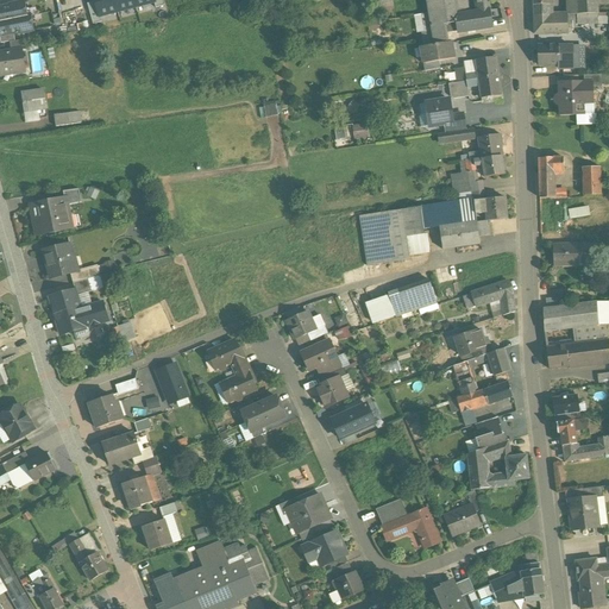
[(93,0),(94,2),(98,17),(100,16),(155,1),(156,1),(155,0),(93,0)]
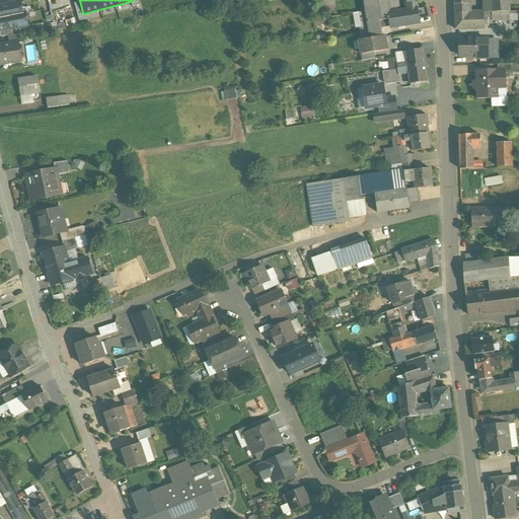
[(365,0),(367,11),(388,7),(386,0),(365,0)]
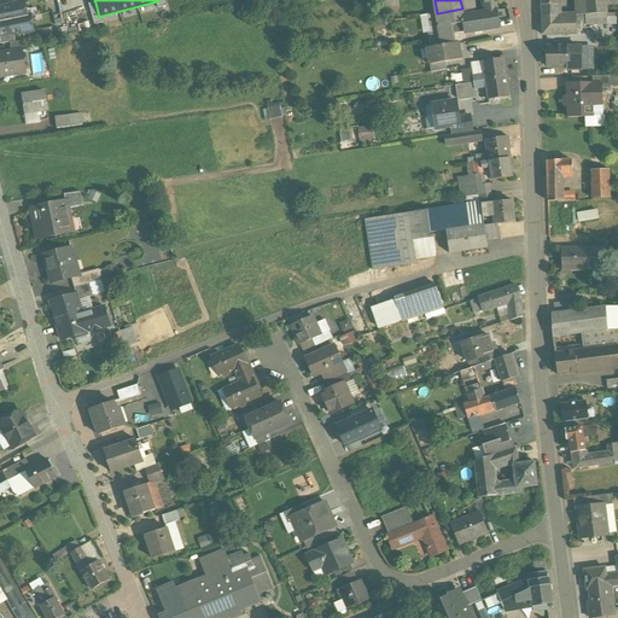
[(541,0),(541,17),(559,16),(558,0),(541,0)]
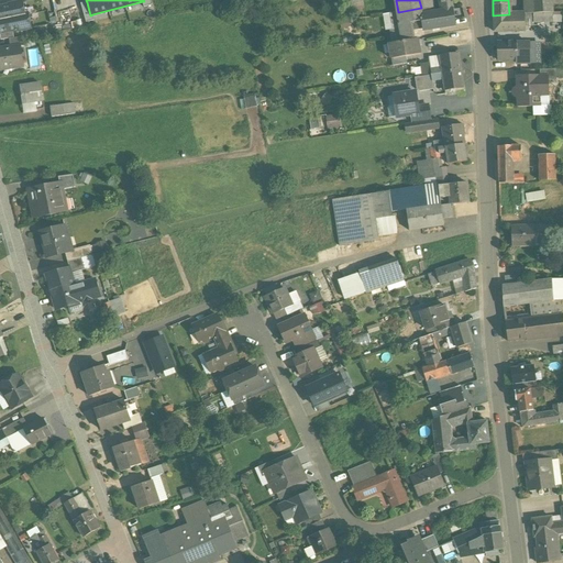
[(551,0),(532,0),(532,3),(541,3),(541,13),(552,13),(551,0)]
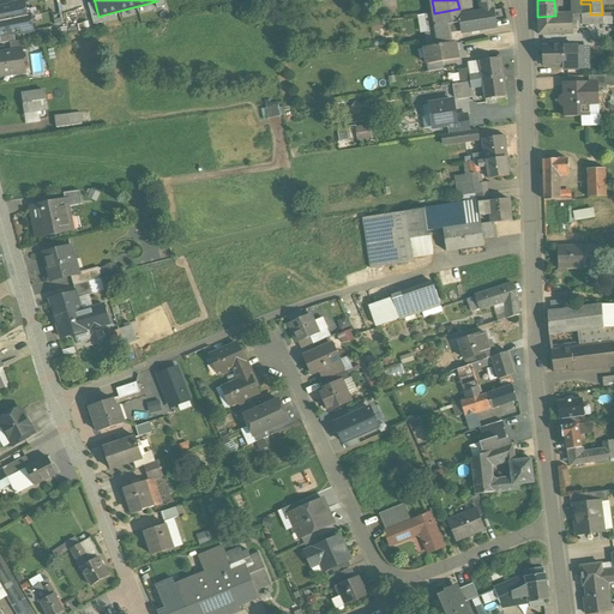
[(10,7),(0,8),(0,23),(26,17),(24,2),(10,6),(10,7)]
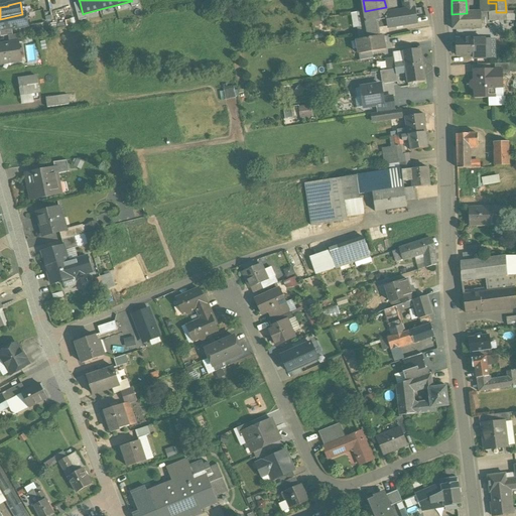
[(80,2),(74,4),(79,20),(86,18),(85,13),(83,14),(80,2)]
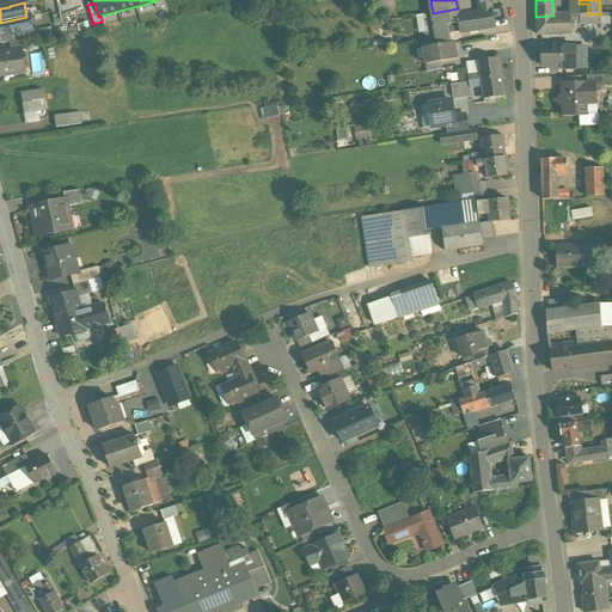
[(491,2),(481,5),(482,13),(493,11),(491,2)]
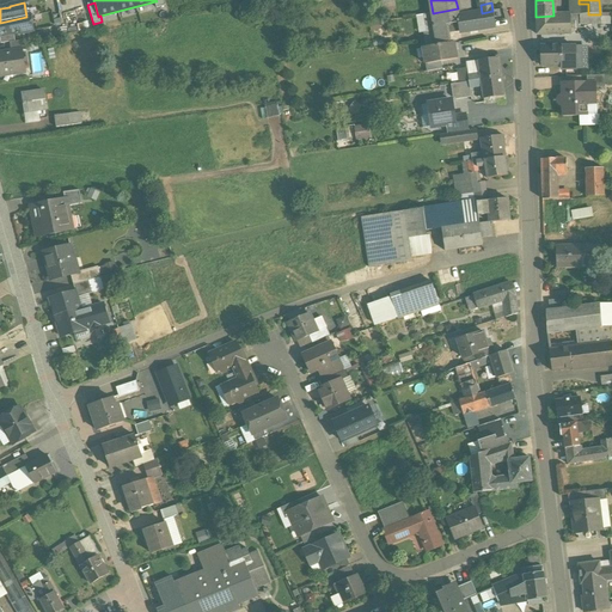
[(458,8),(433,13),(435,26),(448,24),(459,23),(458,17),(459,17),(458,8)]
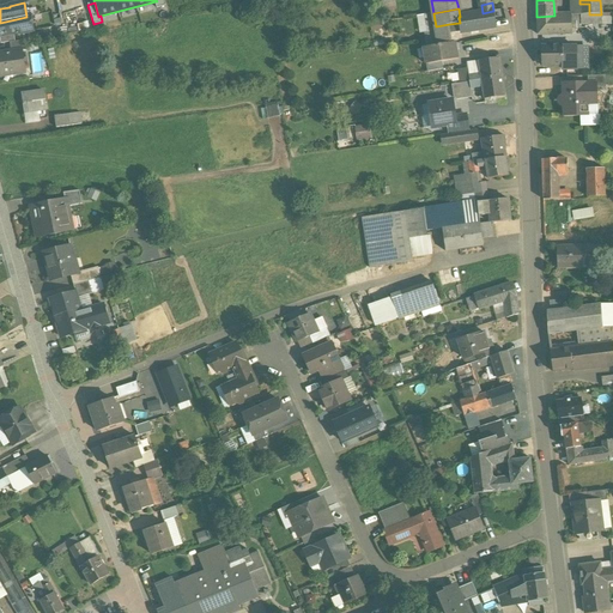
[(460,17),(459,17),(460,23),(462,34),(471,31),(471,32),(479,31),(478,30),(496,28),(493,11),(483,13),(460,17)]
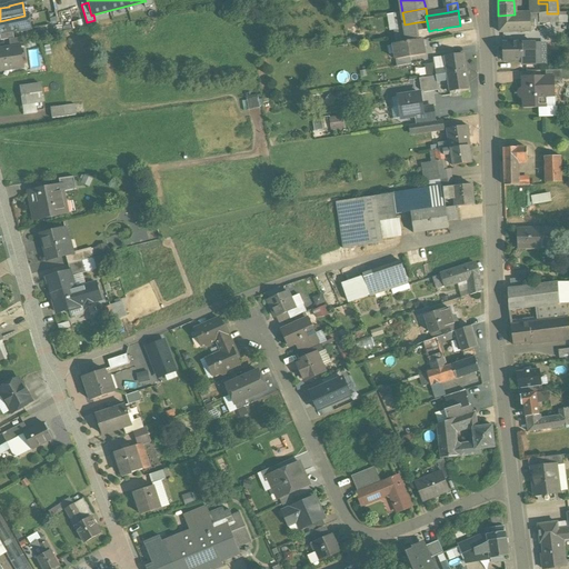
[(402,12),(393,13),(397,36),(406,35),(405,25),(402,12)]
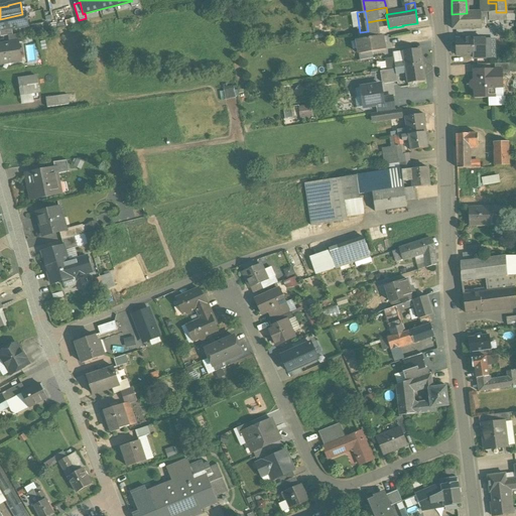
[(489,12),(481,13),(481,22),(506,20),(506,12),(496,12),(489,12)]
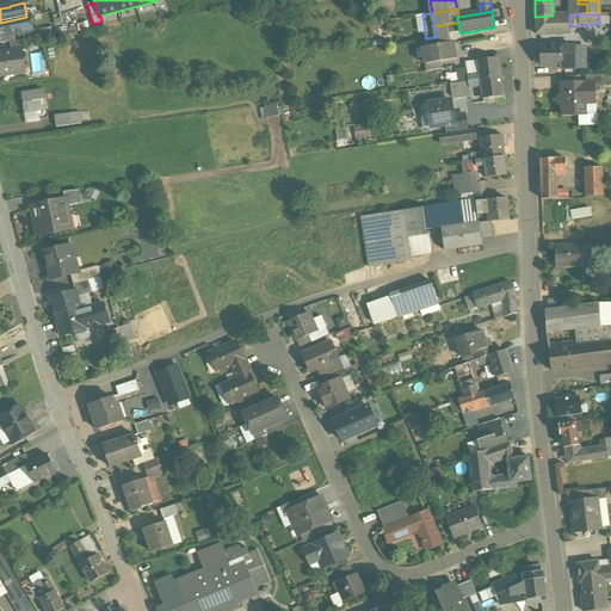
[(26,17),(0,23),(0,36),(19,32),(19,34),(34,31),(30,16),(26,17)]
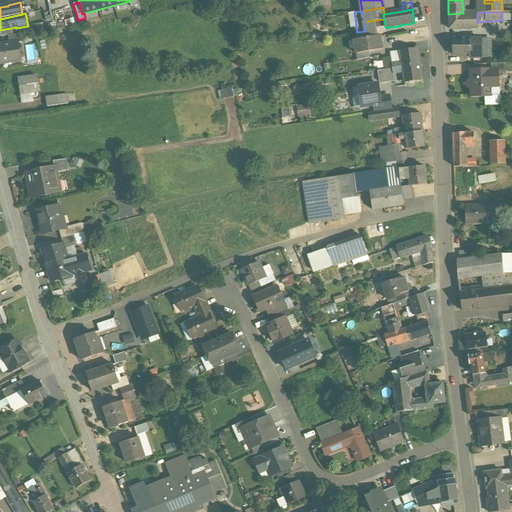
[(463,13),(448,14),(449,29),(478,28),(477,22),(477,13),(463,13)]
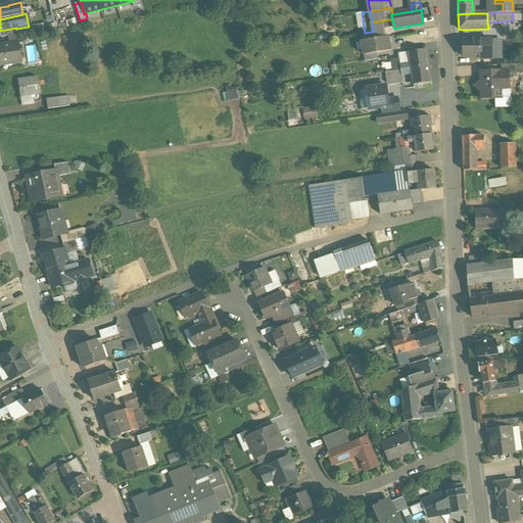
[(383,20),(372,22),(373,32),(374,39),(385,37),(383,20)]
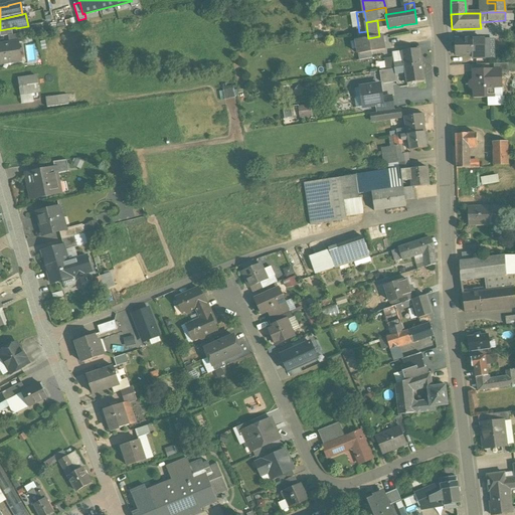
[(359,32),(358,32),(359,40),(368,38),(367,31),(359,32)]
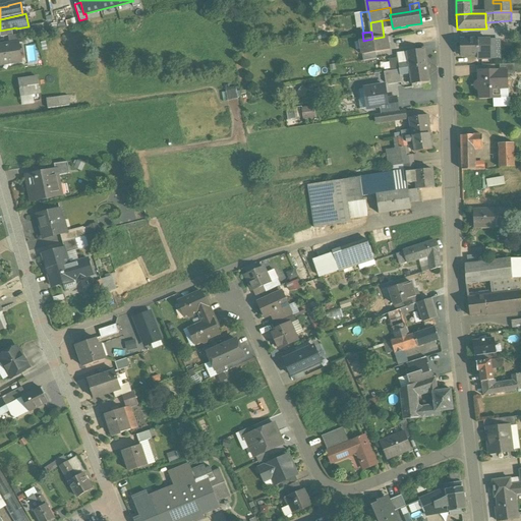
[(21,35),(8,37),(9,45),(19,43),(19,44),(22,43),(21,35)]
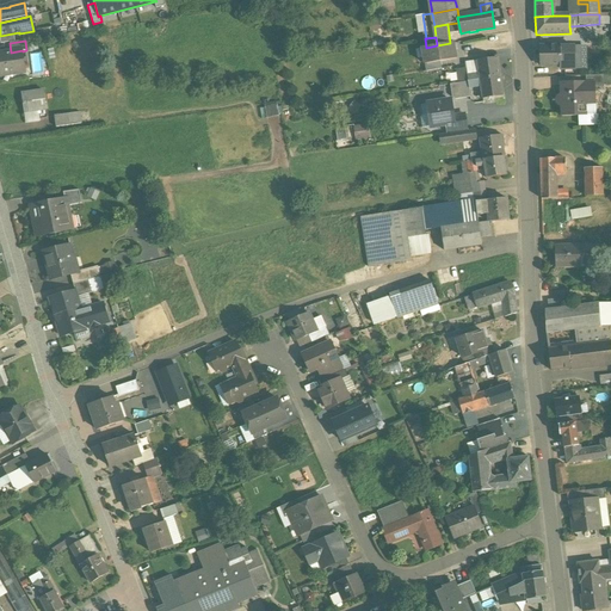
[(426,48),(423,48),(425,65),(440,62),(456,60),(454,43),(437,45),(426,48)]
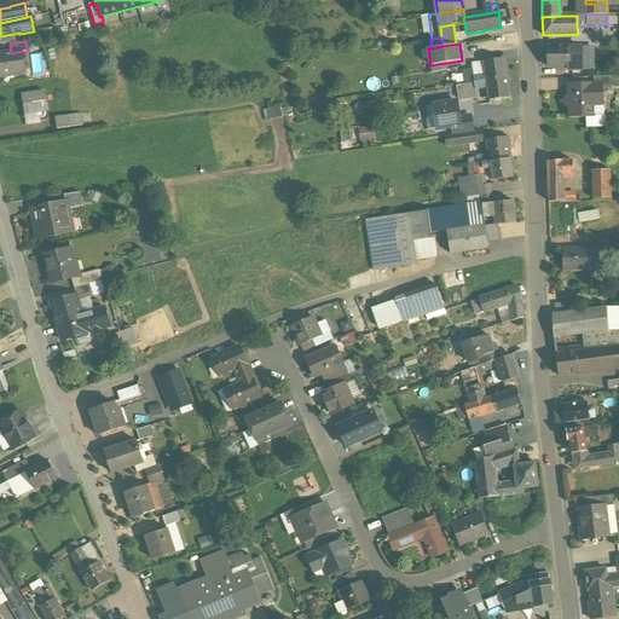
[(568,47),(547,47),(548,67),(568,67),(568,48),(568,47)]
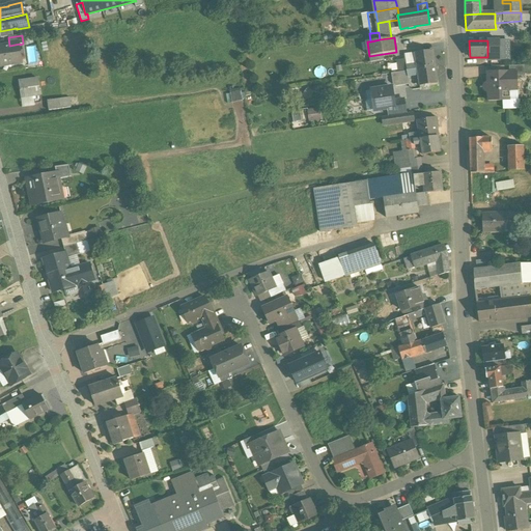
[(499,42),(499,60),(509,60),(509,40),(499,42)]
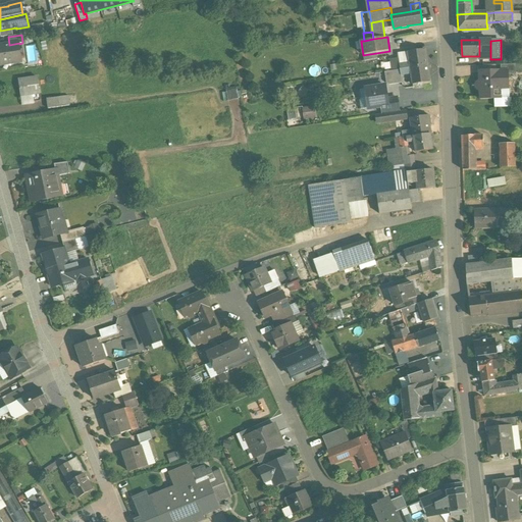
[(490,41),(479,41),(479,56),(479,59),(490,59),(490,41)]
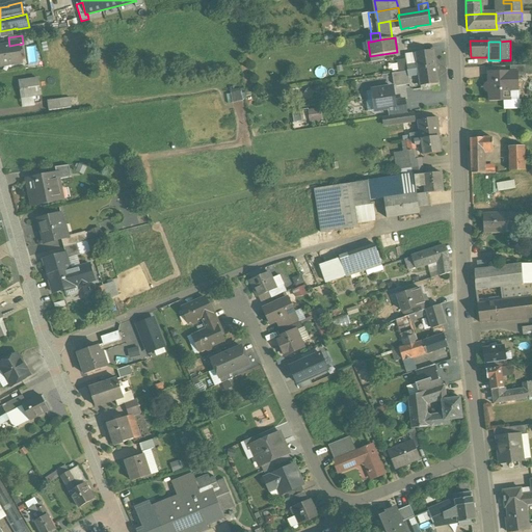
[(9,46),(0,46),(0,65),(22,62),(20,45),(20,44),(9,46)]
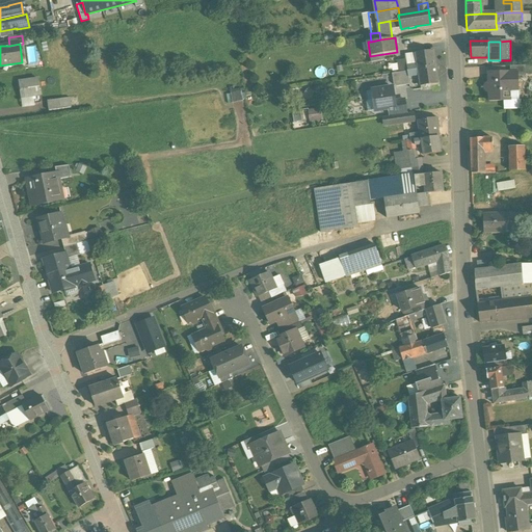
[(433,51),(416,53),(417,64),(418,70),(435,68),(433,51)]
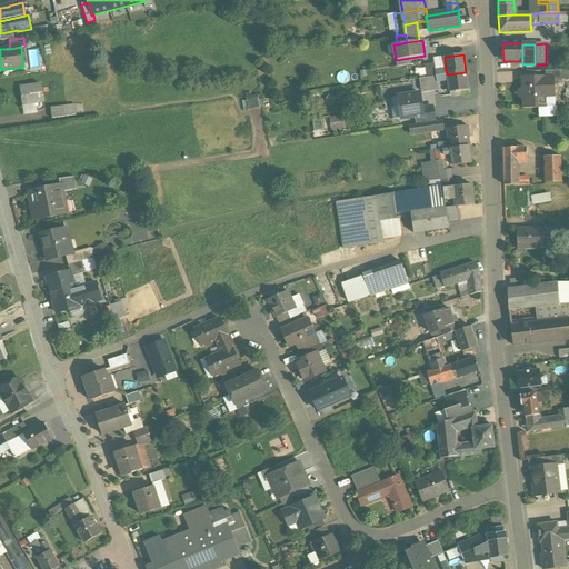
[(445,57),(433,59),(435,65),(435,70),(446,69),(445,57)]
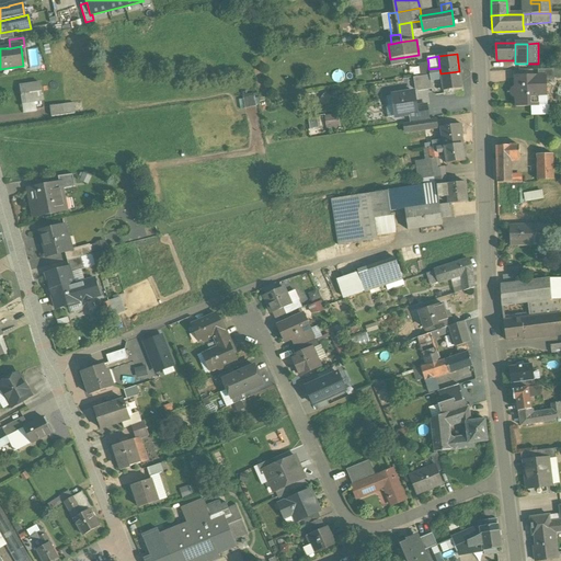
[(404,57),(390,59),(391,66),(405,64),(404,57)]
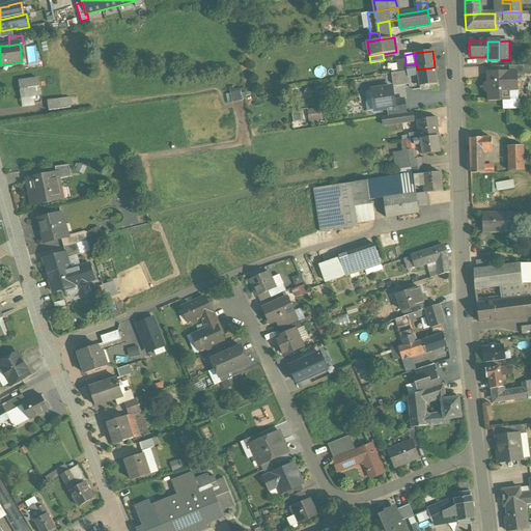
[(406,60),(397,60),(397,61),(398,73),(407,72),(406,65),(406,60)]
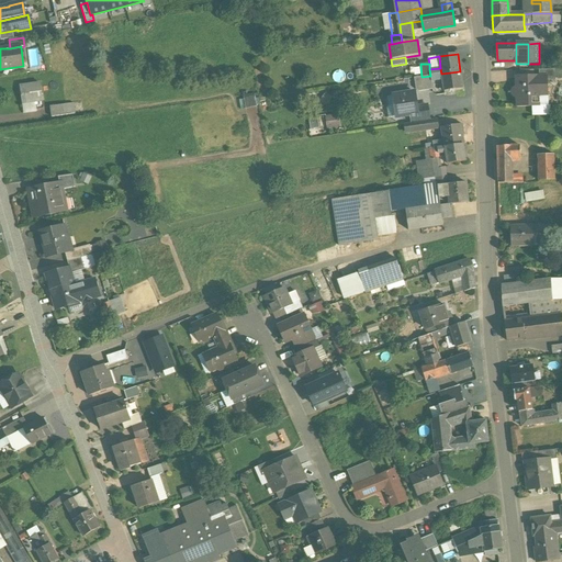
[(420,65),(412,66),(414,78),(422,77),(420,65)]
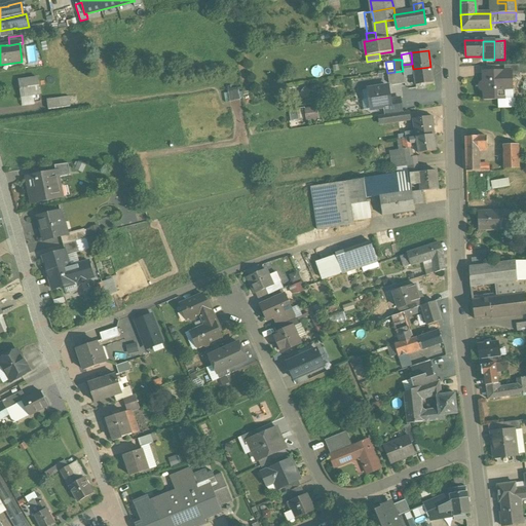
[(519,66),(506,66),(506,72),(511,72),(511,75),(520,75),(519,66)]
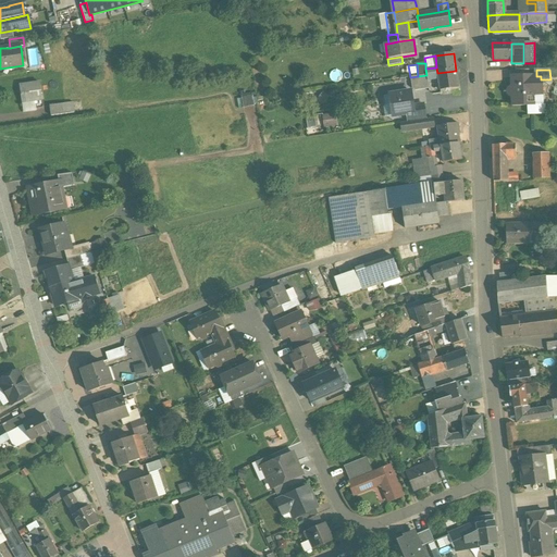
[(456,71),(437,73),(438,79),(440,90),(458,88),(456,71)]
